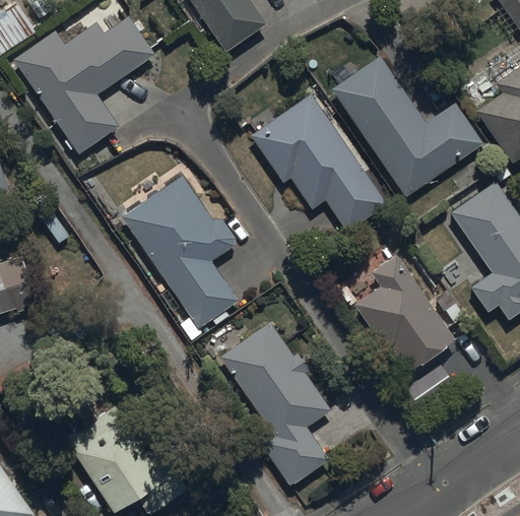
[(190,0),(225,53),(267,24),(250,0),(190,0)]
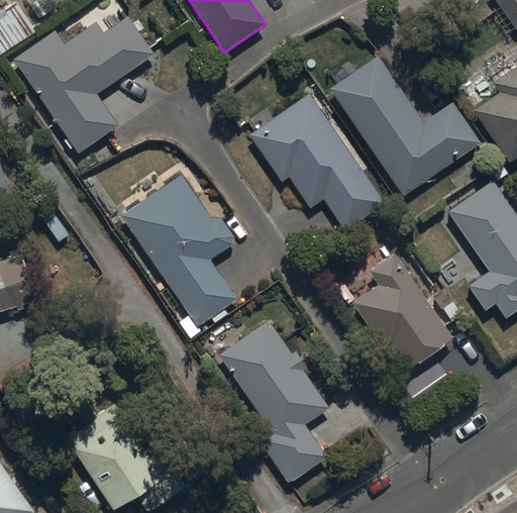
[(0,55),(34,32),(16,4),(0,13),(0,55)]
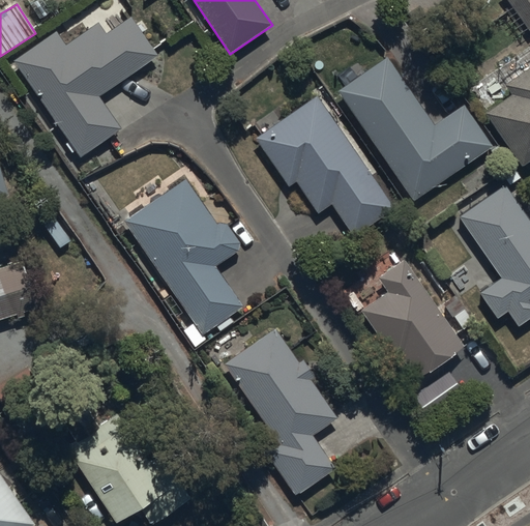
[(67,48),(56,32),(15,61),(82,155),(122,127),(99,96),(157,55),(130,17),(107,33),(99,24),(67,48)]
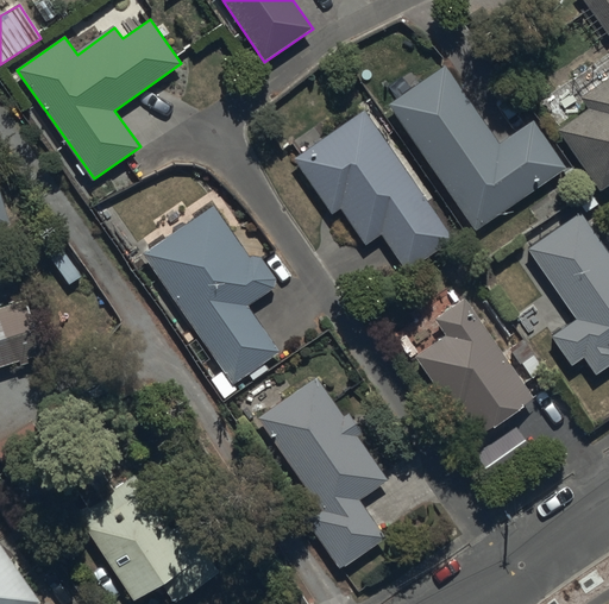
[(446,65),(388,105),(475,232),(566,169),(533,121),(500,144),(446,65)]
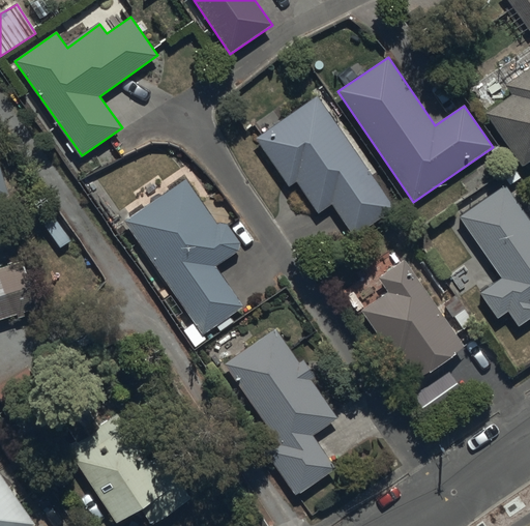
[(529,68),(504,87),(510,95),(484,113),(522,166),(529,159),(529,68)]
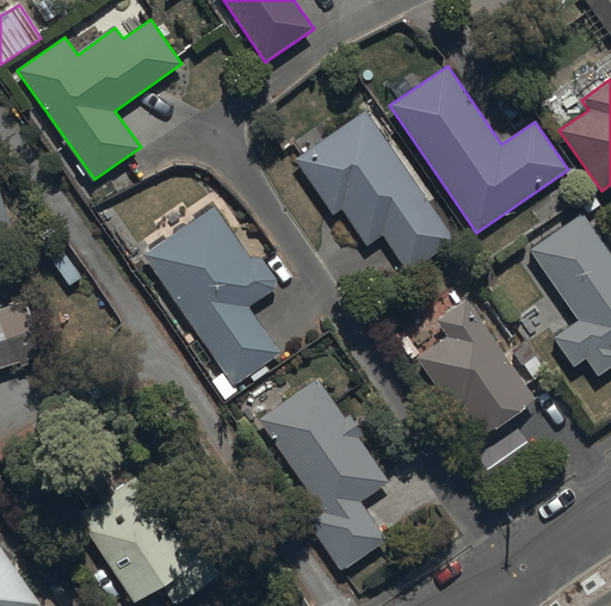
[(456,241),(363,112),(295,160),(334,215),(341,210),(368,246),(383,235),(411,273),(456,241)]
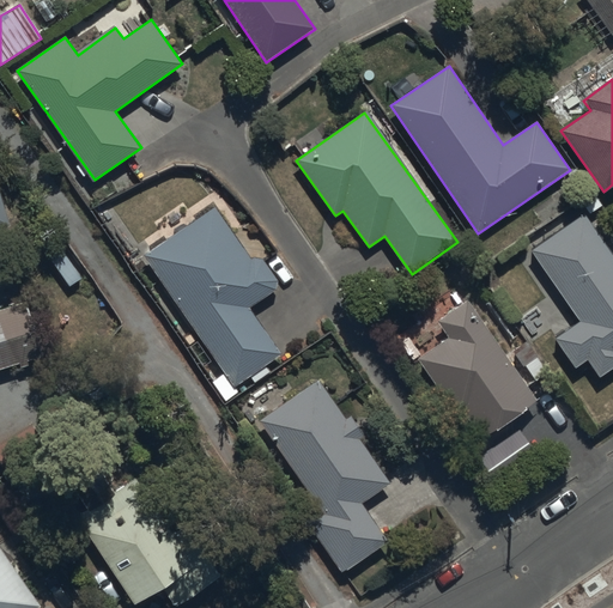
[(0,229),(11,226),(0,188),(0,229)]
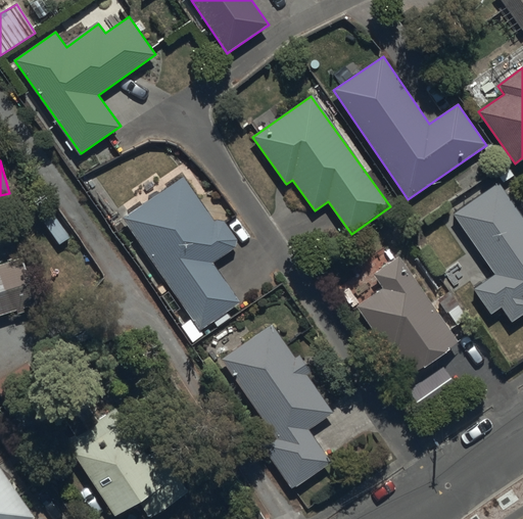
[(184,177),(124,218),(194,320),(183,328),(192,340),(201,333),(200,331),(242,301),(215,262),(240,244),(221,217),(215,221),(184,177)]
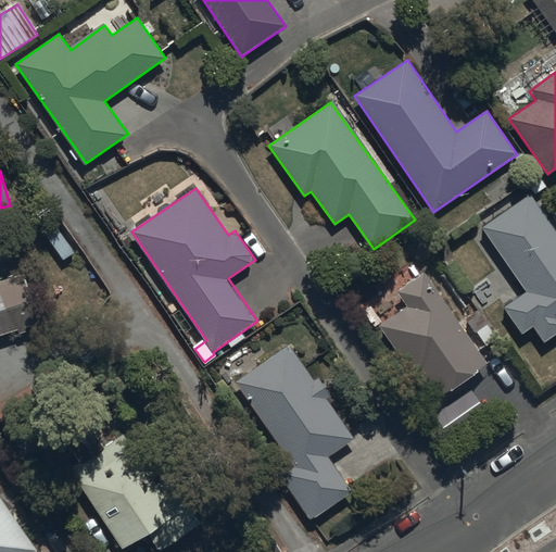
[(555,233),(530,196),(481,229),(526,292),(504,308),(522,335),(533,327),(544,342),(555,334),(555,233)]
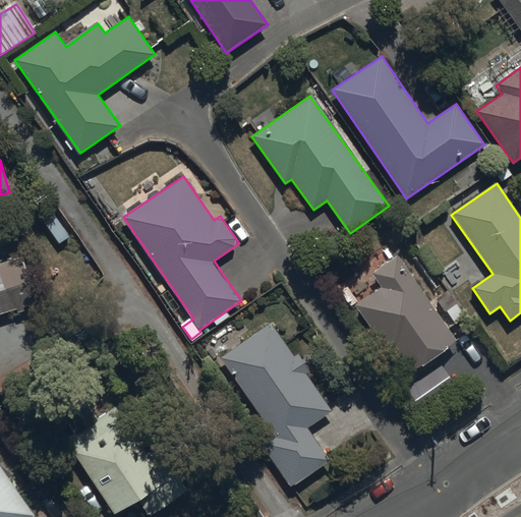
[(455,341),(397,254),(371,272),(382,287),(355,305),(391,356),(395,354),(407,372),(455,341)]
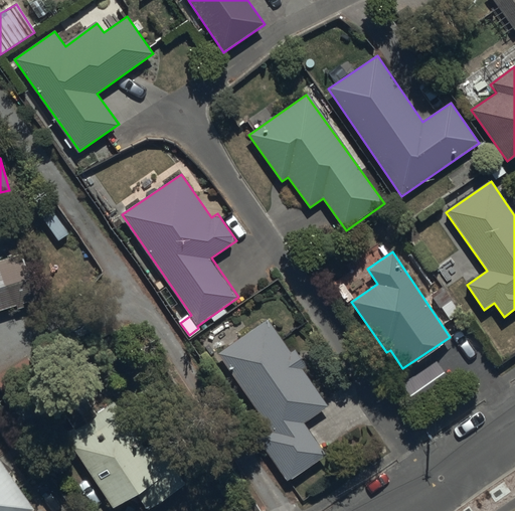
[(0,313),(37,301),(22,253),(0,261),(0,313)]
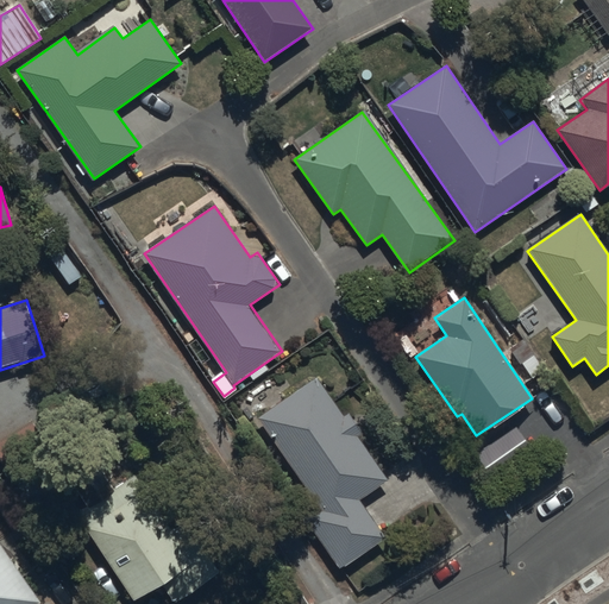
[(318,379),(258,421),(320,510),(306,520),(339,568),(384,536),(359,499),(388,480),(358,438),(364,434),(350,415),(345,417),(318,379)]
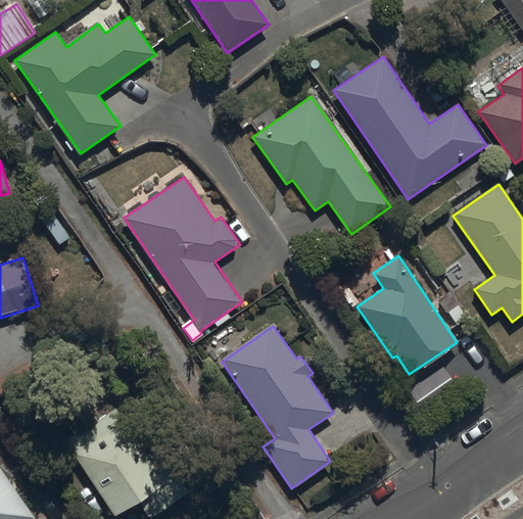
[(64,441),(65,443),(115,517),(138,502),(149,518),(189,491),(159,447),(148,456),(115,408),(64,441)]
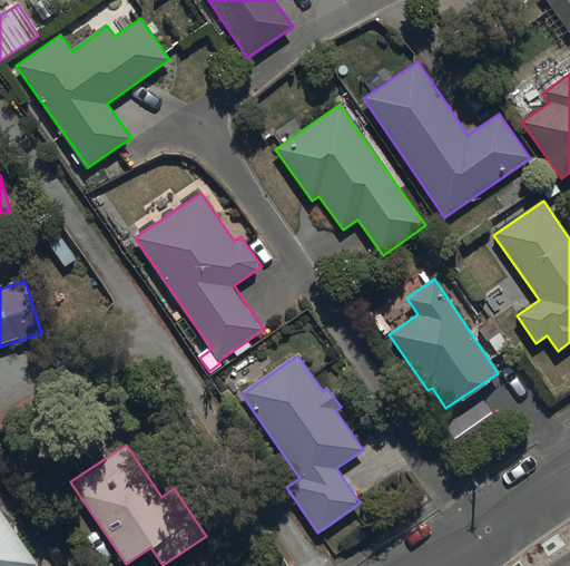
[(36,565),(38,564),(0,510),(0,565),(36,565)]
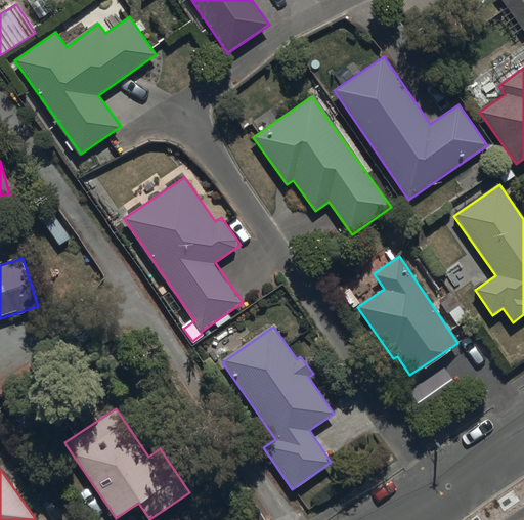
All buildings are outlined.
